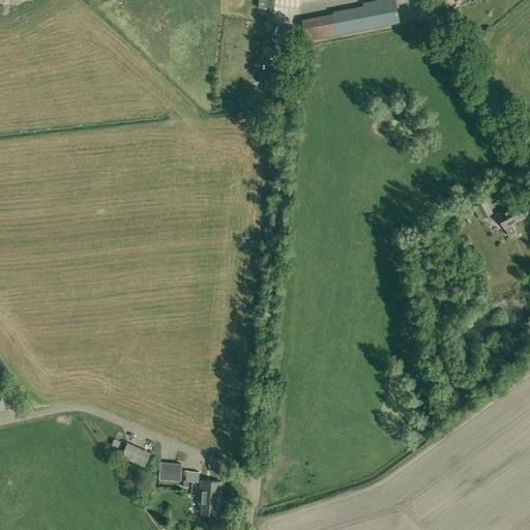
[(400,22),(394,0),(377,0),(362,3),(367,28),(400,22)]
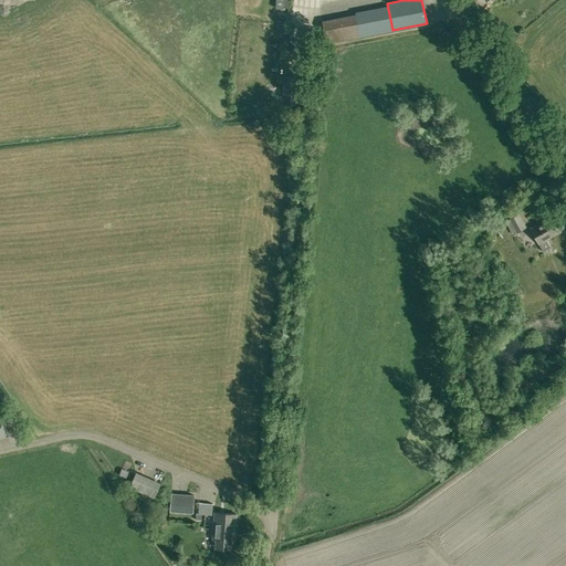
[(355,13),(356,16),(323,21),(326,43),(381,32),(377,9),(355,13)]
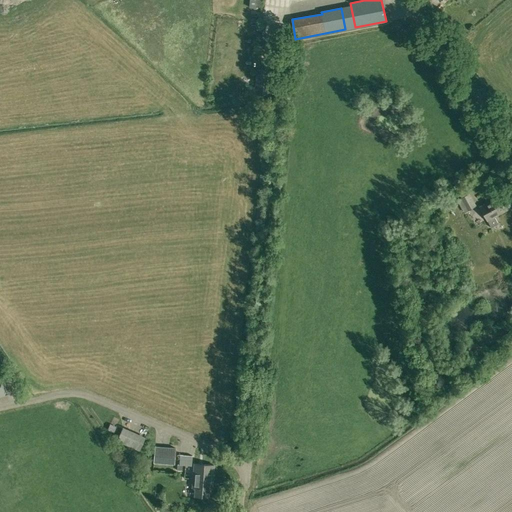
[(479,207),(487,220),(511,207),(504,193),(479,207)]
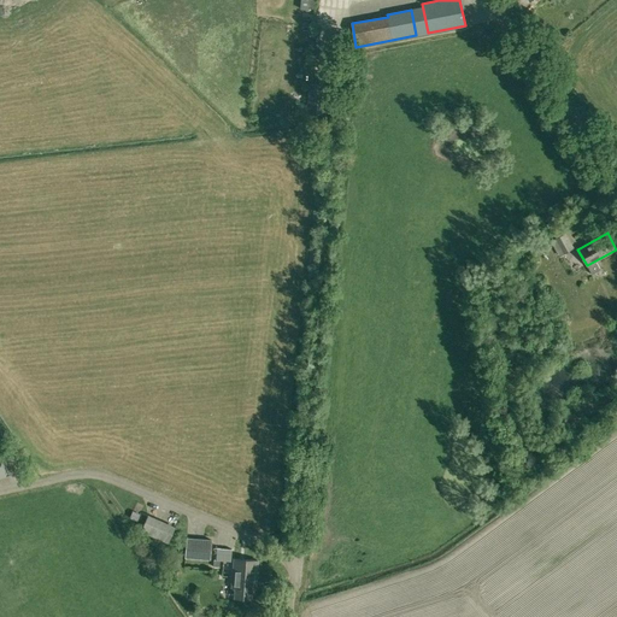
[(573,250),(564,234),(552,241),(559,256),(573,250)]
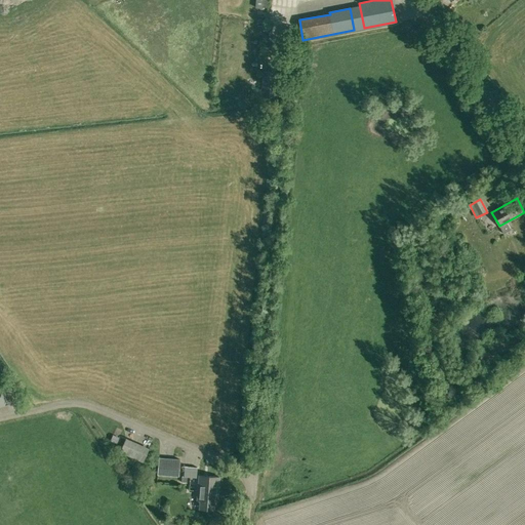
[(113,436),(111,441),(117,444),(119,438),(113,436)]
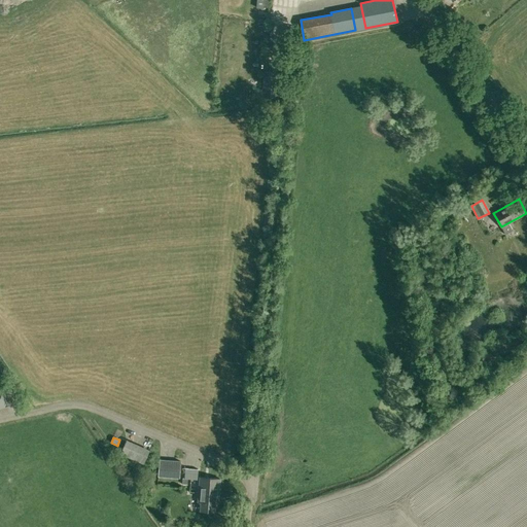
[(120,453),(143,464),(149,451),(126,440),(120,453)]
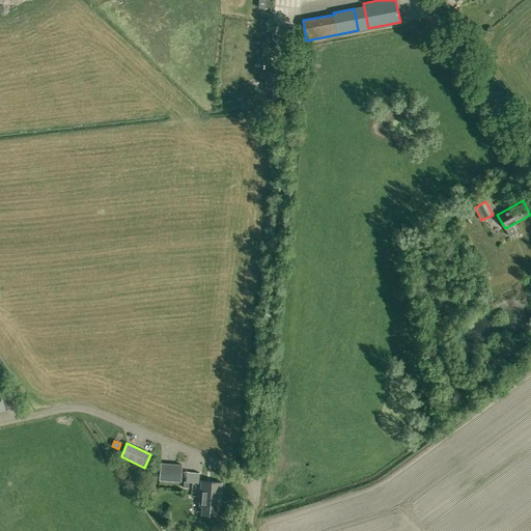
[(159,479),(180,481),(182,464),(161,462),(159,479)]
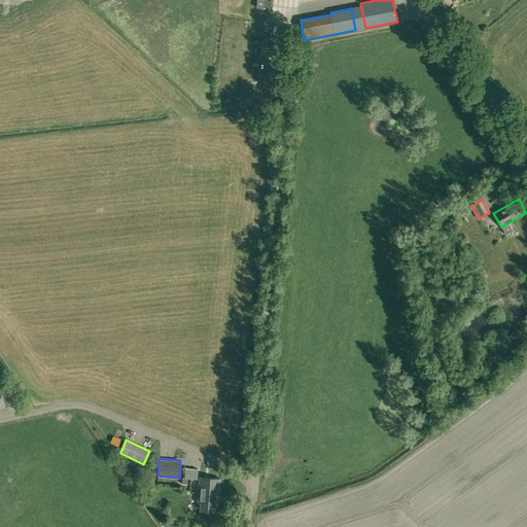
[(218,502),(219,494),(220,479),(200,477),(199,492),(198,501),(201,501),(201,510),(214,512),(215,502),(218,502)]
